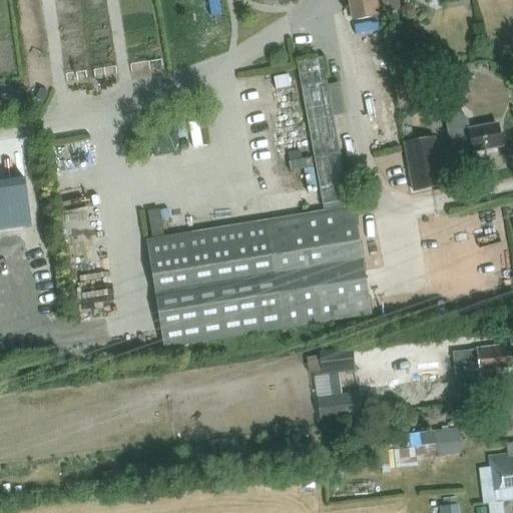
[(348,0),(352,20),(376,16),(373,0),(348,0)]
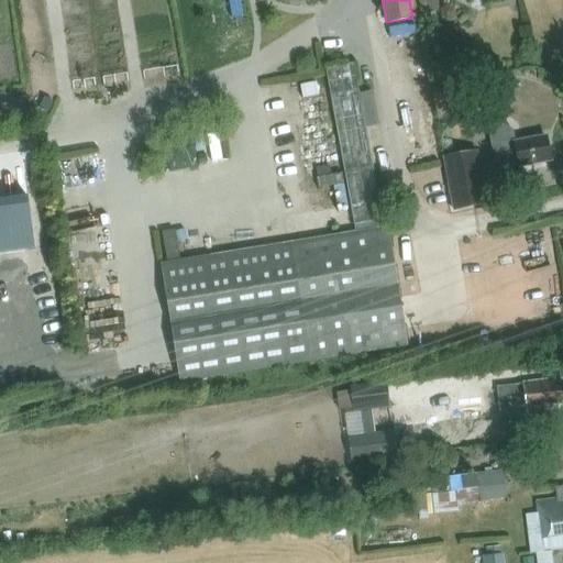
[(439,10),(437,0),(423,0),(427,12),(439,10)]
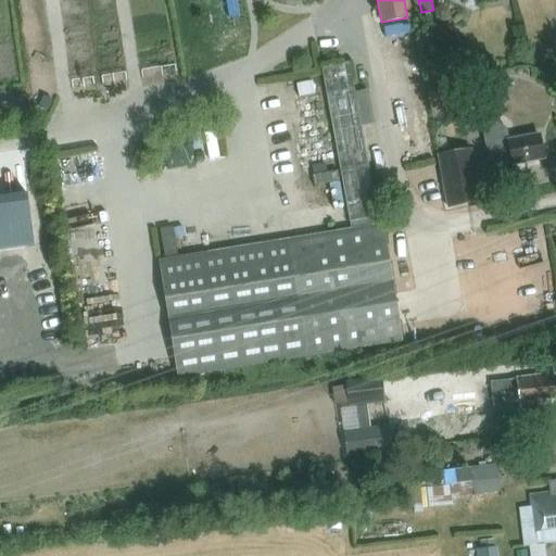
[(350,62),(321,67),(350,223),(378,218),(350,62)]
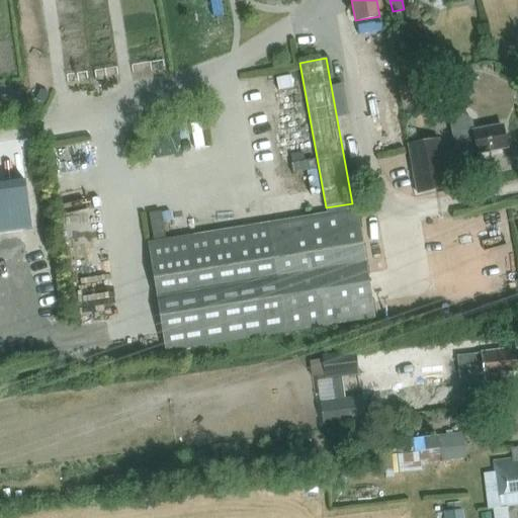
[(409,78),(398,80),(399,87),(411,85),(409,78)]
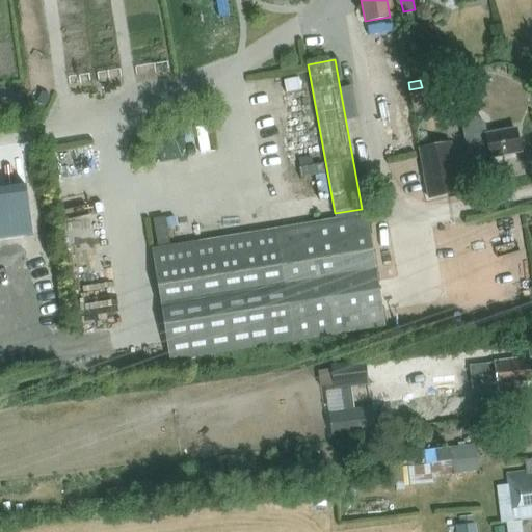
[(519,151),(515,131),(499,134),(499,133),(485,135),(483,124),(476,118),(459,122),(466,155),(487,152),(488,158),(504,155),(504,154),(519,151)]
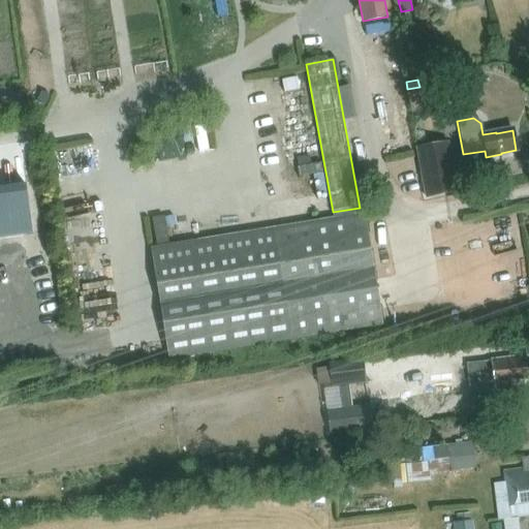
[(448,143),(417,149),(419,161),(426,197),(453,192),(458,192),(448,143)]
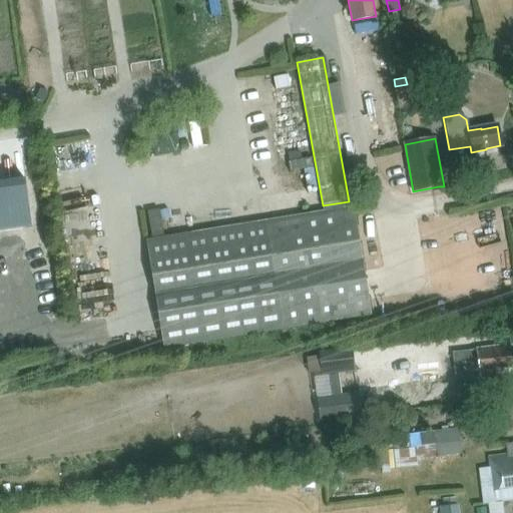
[(164,350),(372,316),(354,206),(146,240),(164,350)]
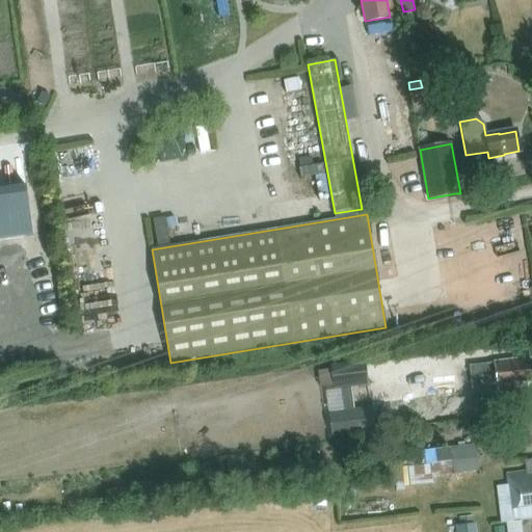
[(152,219),(157,247),(169,245),(164,217),(152,219)]
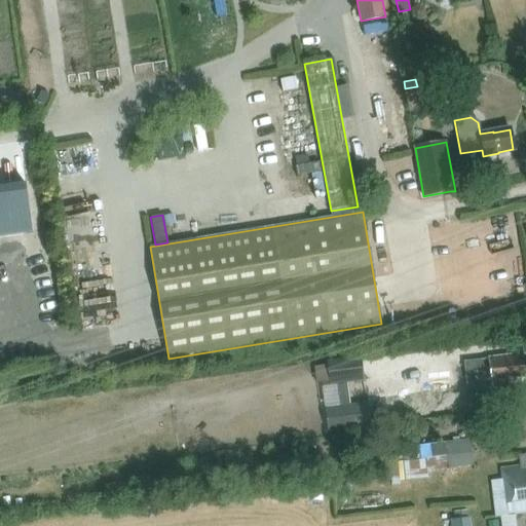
[(508,382),(509,381),(522,379),(521,374),(525,373),(525,357),(518,359),(517,353),(489,358),(489,359),(464,362),(467,386),(492,383),(493,387),(509,385),(508,382)]
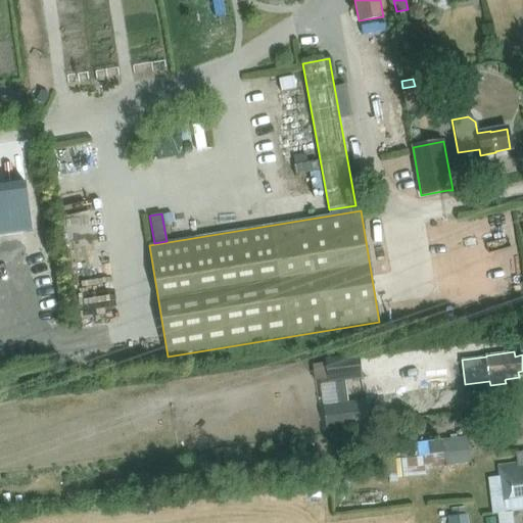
[(326,361),(329,383),(362,378),(359,355),(326,361)]
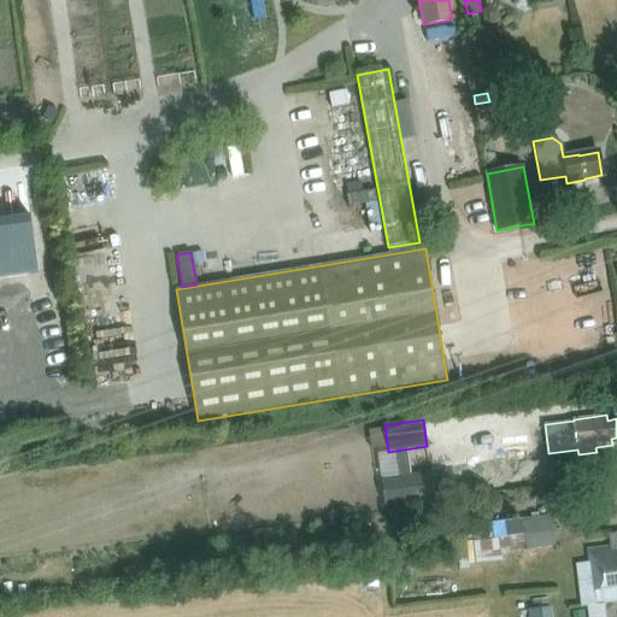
[(430,474),(382,480),(386,506),(434,500),(430,474)]
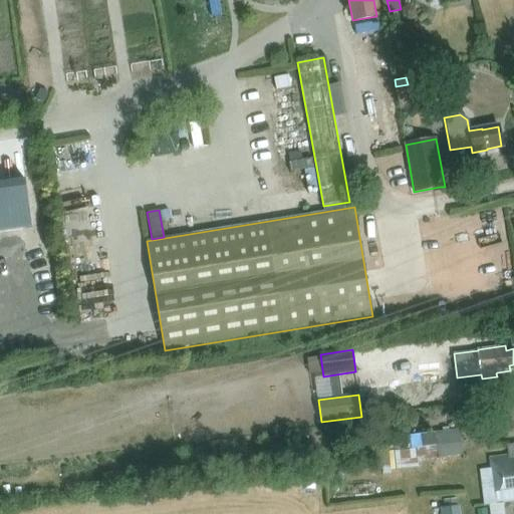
[(508,434),(513,432),(513,405),(504,407),(508,434)]
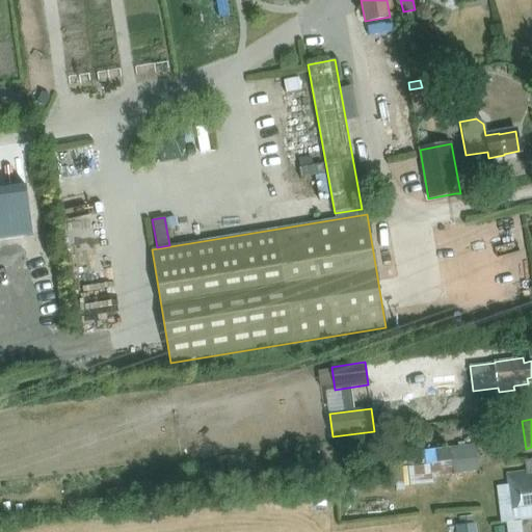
[(439,462),(439,463),(477,459),(476,444),(423,450),(425,464),(439,462)]
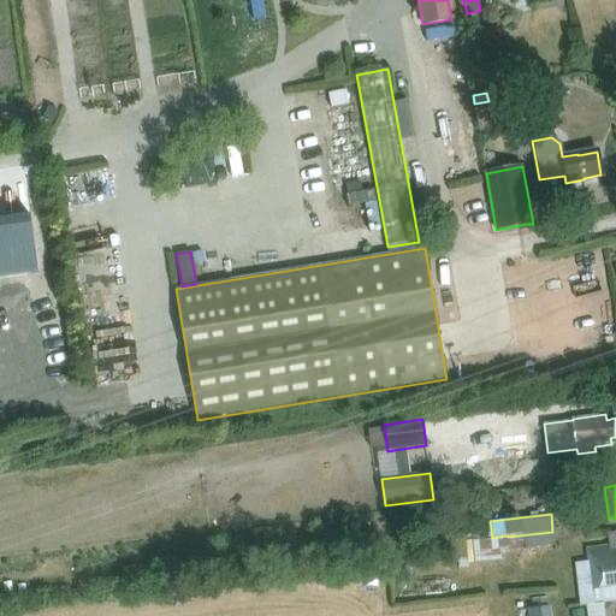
[(615,531),(608,533),(609,545),(585,548),(587,562),(574,563),(579,599),(580,605),(615,600),(615,531)]
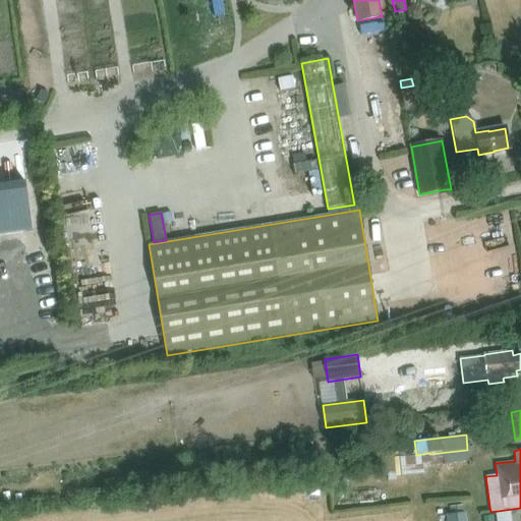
[(416,455),(380,459),(381,474),(395,473),(396,476),(423,474),(423,471),(422,466),(431,465),(469,460),(467,450),(429,454),(429,453),(416,455)]
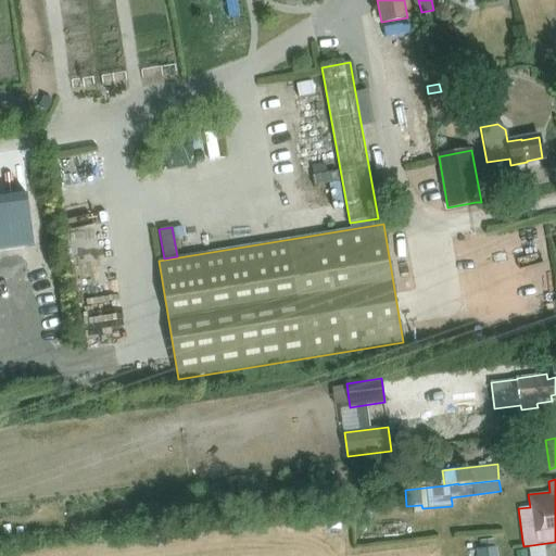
[(498,555),(498,546),(478,547),(478,555),(498,555)]
